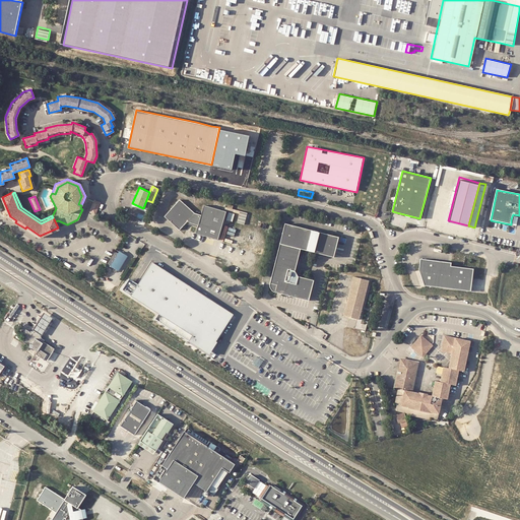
[(2,197),(0,197),(0,198),(5,210),(6,213),(8,217),(15,222),(16,220),(10,216),(2,197)]
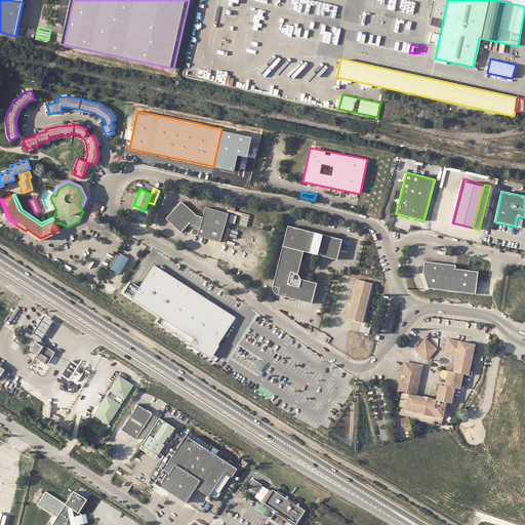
[(179,201),(164,217),(179,232),(187,224),(198,227),(196,235),(208,239),(218,241),(227,213),(215,210),(204,206),(201,215),(201,216),(195,214),(179,201)]
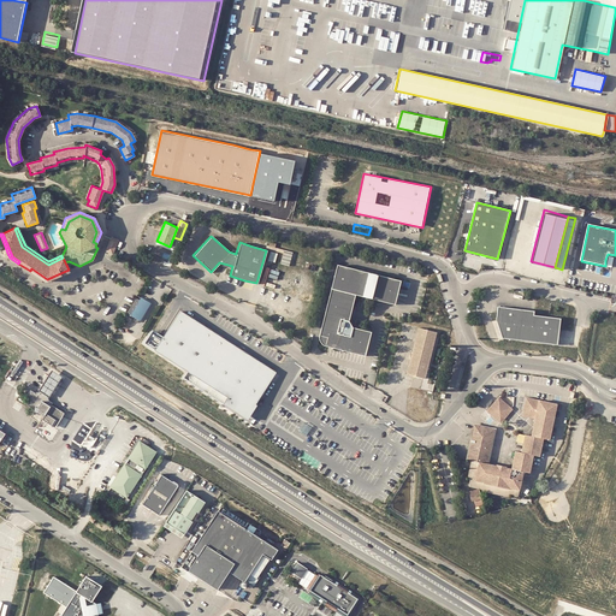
[(111,237),(105,250),(112,253),(117,240),(111,237)]
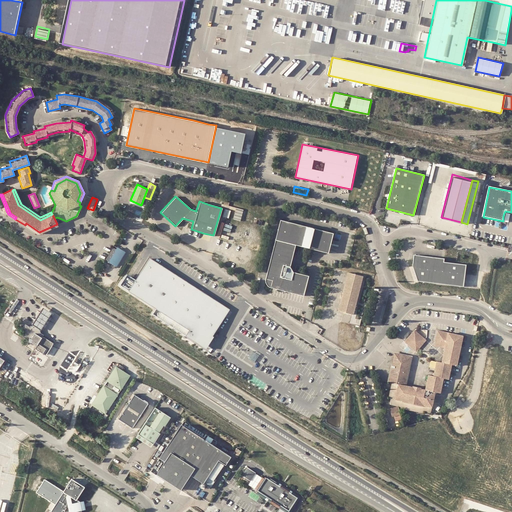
[(279,219),(263,279),(263,280),(263,281),(263,282),(264,283),(265,284),(266,286),(267,286),(268,286),(301,295),(307,275),(291,271),(288,266),(294,244),(313,249),(326,253),(332,233),(279,219)]
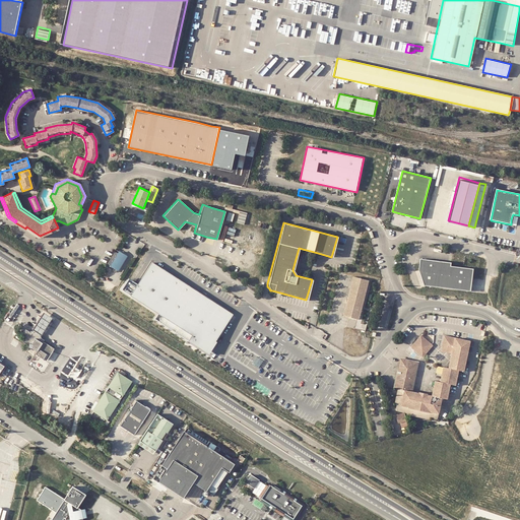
[(26,226),(25,229),(40,238),(59,230),(58,228),(40,236),(26,226)]
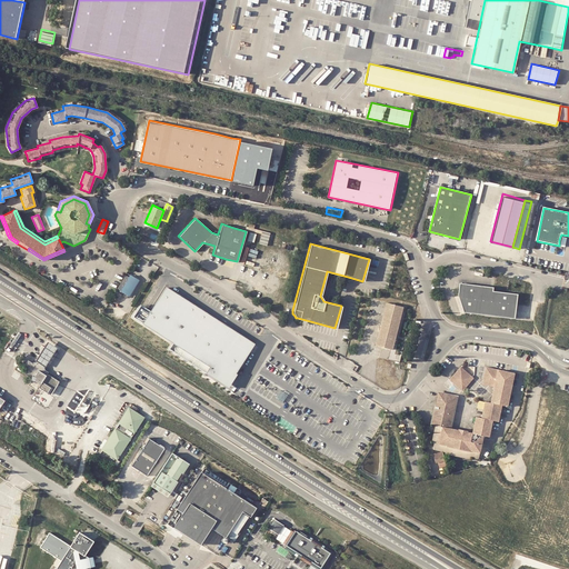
[(129,277),(126,273),(116,289),(125,295),(127,292),(129,293),(133,286),(135,287),(138,280),(135,278),(136,277),(131,273),(129,277)]
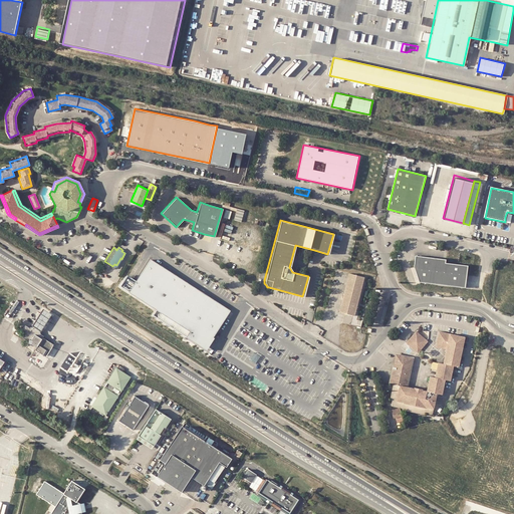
[(445,259),(414,255),(413,267),(418,281),(464,287),(467,265),(445,262),(445,259)]
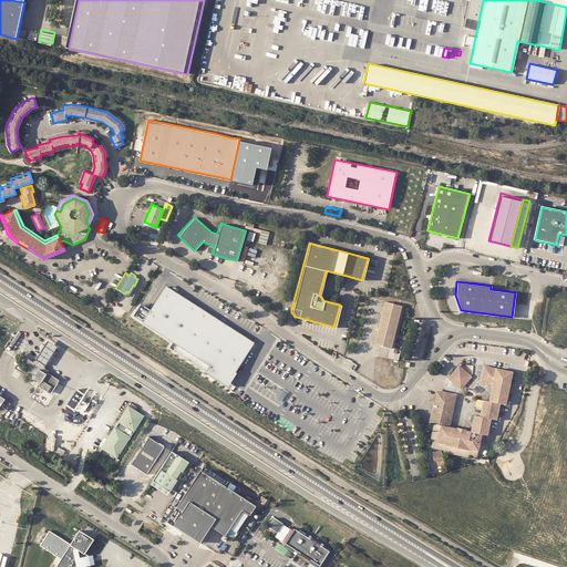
[(141,305),(134,316),(174,342),(171,348),(228,387),(237,373),(236,372),(255,343),(166,286),(151,310),(141,305)]
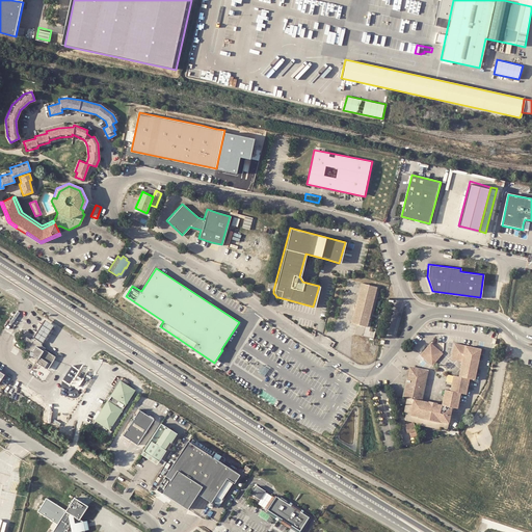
[(378,286),(362,282),(351,322),(355,322),(368,325),(378,286)]
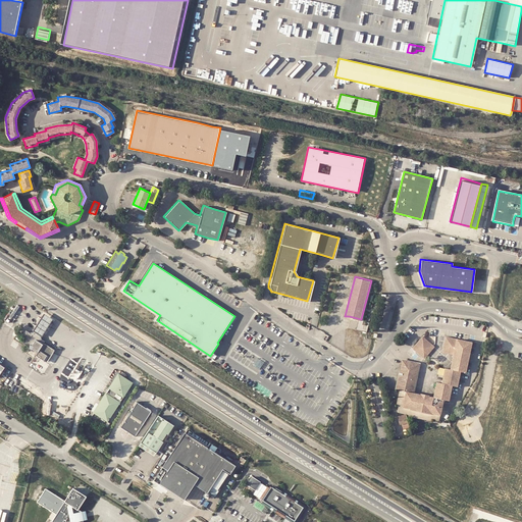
[(41,321),(34,331),(42,336),(48,327),(53,320),(44,314),(41,321)]
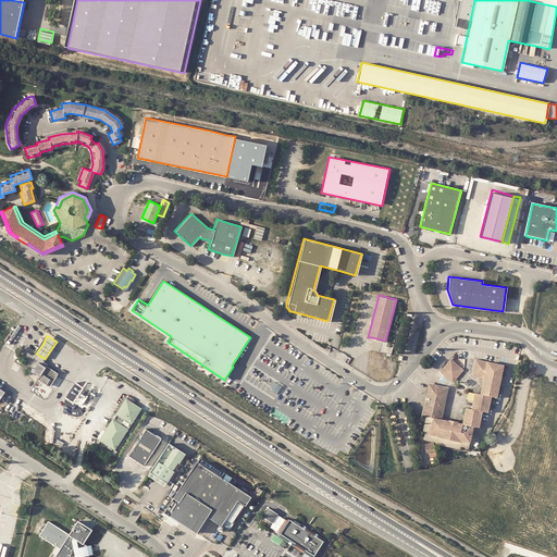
[(385,341),(372,337),(370,349),(390,354),(393,343),(385,341)]
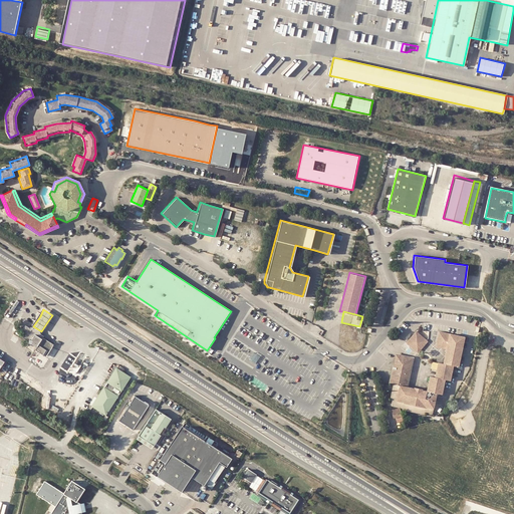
[(37,347),(35,349),(46,356),(53,344),(43,338),(44,336),(40,334),(40,332),(32,327),(29,328),(26,325),(25,325),(24,326),(23,326),(22,328),(21,329),(21,330),(22,332),(25,334),(23,338),(29,341),(28,342),(29,343),(30,343),(31,343),(31,342),(37,347)]
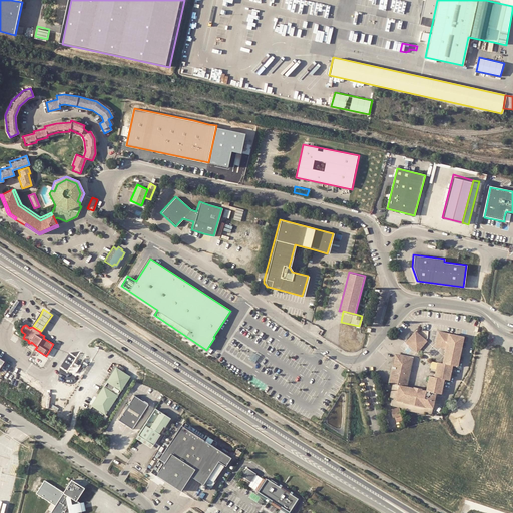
[(428,374),(424,389),(419,388),(419,387),(412,385),(412,386),(403,384),(395,382),(394,398),(401,399),(401,400),(423,405),(423,404),(431,406),(434,391),(439,392),(442,377),(448,378),(451,364),(456,365),(463,335),(438,329),(434,345),(444,347),(441,361),(436,360),(433,375),(428,374)]
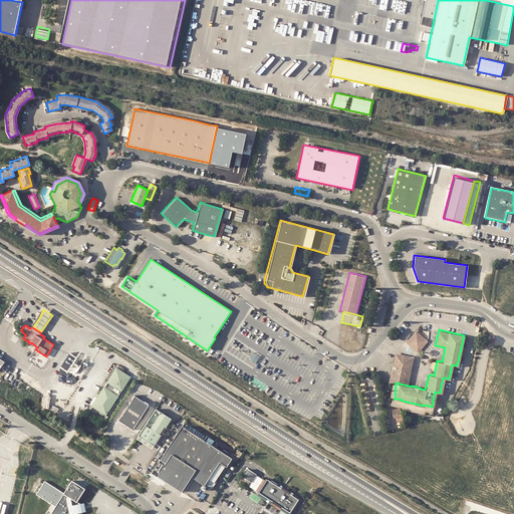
[(417,330),(407,342),(409,344),(419,352),(429,340),(417,330)]
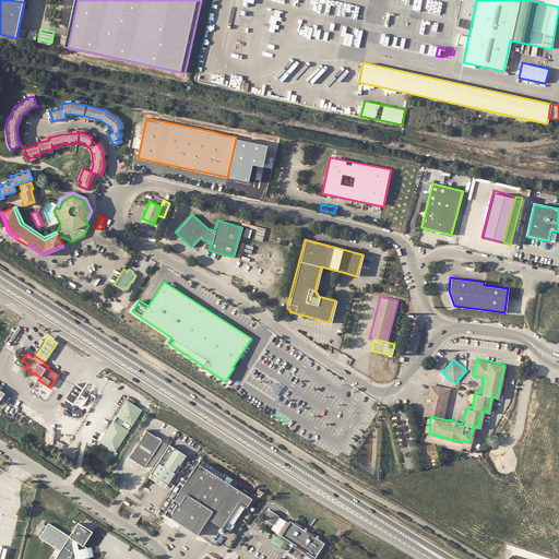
[(445,388),(428,383),(421,415),(425,415),(430,416),(439,418),(445,388)]
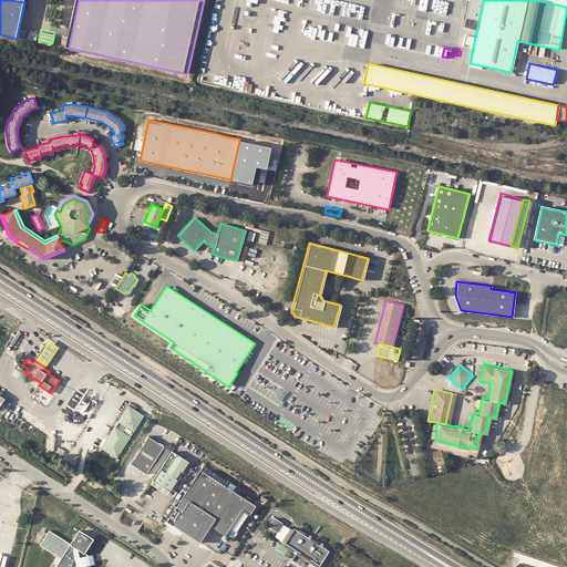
[(120,422),(135,432),(145,418),(130,408),(120,422)]
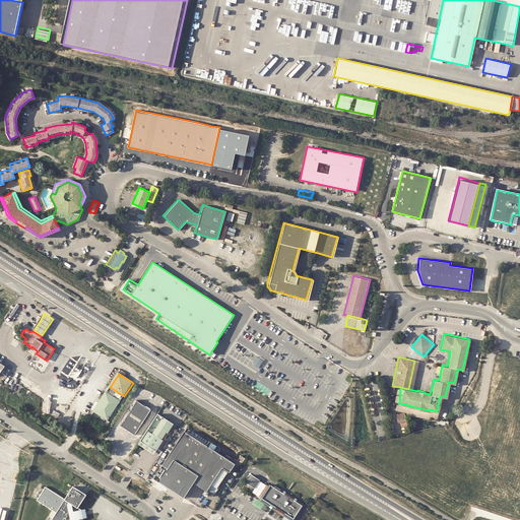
[(400,387),(395,386),(392,403),(395,403),(394,408),(405,412),(404,413),(428,417),(428,416),(435,417),(437,411),(429,409),(429,410),(406,405),(406,404),(399,403),(400,387)]
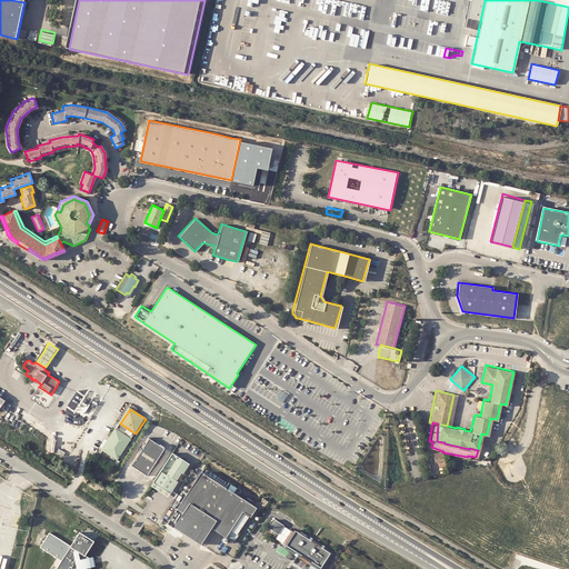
[(117,429),(132,439),(136,433),(120,423),(117,429)]
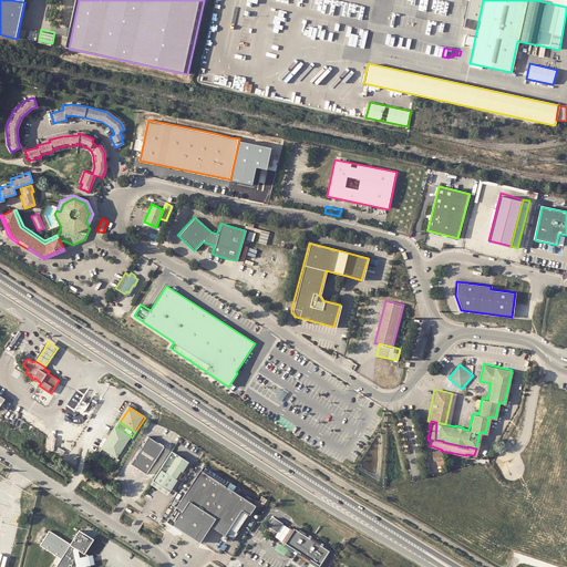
[(132,437),(116,428),(102,449),(117,460),(132,437)]
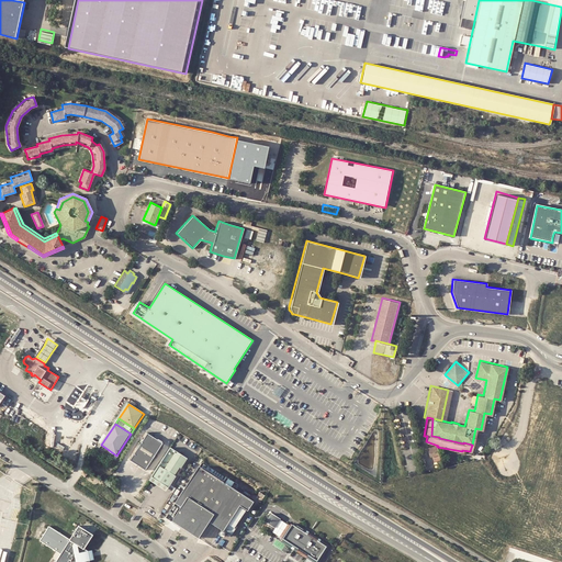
[(131,460),(147,471),(165,444),(148,434),(131,460)]
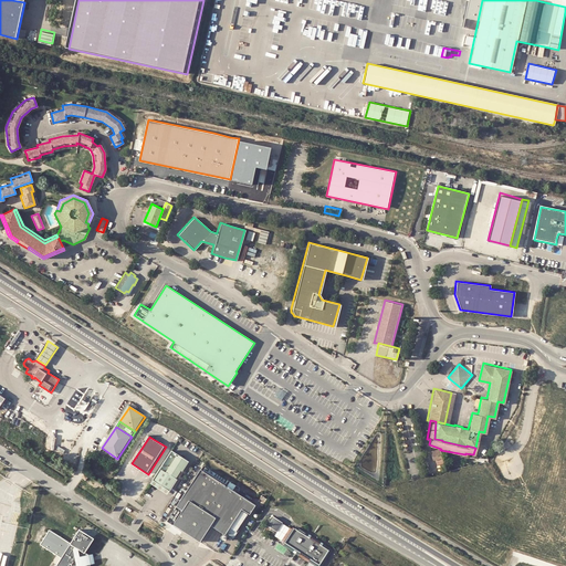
[(171,489),(190,461),(171,450),(155,478),(150,483),(168,494),(171,489)]
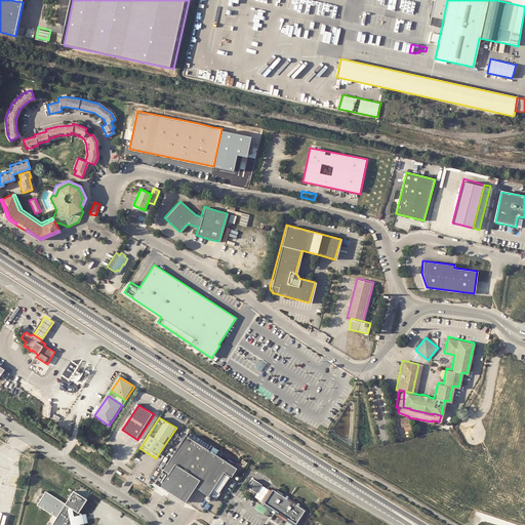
[(192,439),(187,437),(172,459),(156,483),(186,502),(196,486),(210,495),(213,489),(225,473),(225,472),(232,477),(238,468),(232,465),(217,455),(216,455),(210,451),(207,449),(192,439)]
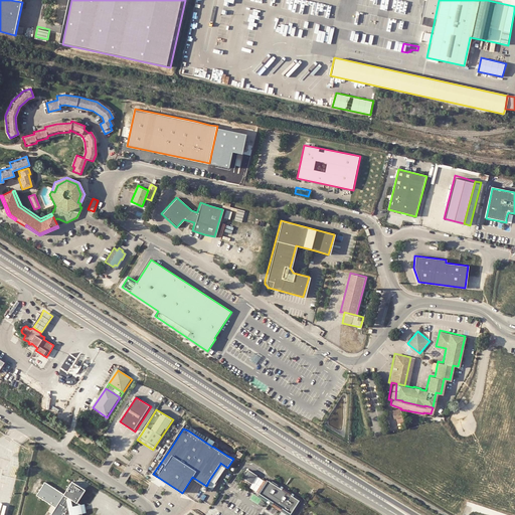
[(220,464),(209,480),(215,484),(226,468),(220,464)]
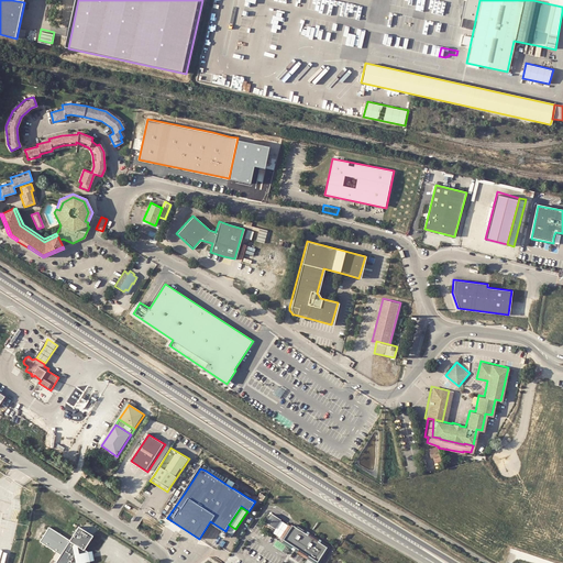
[(288,525),(282,520),(273,534),(279,539),(288,525)]
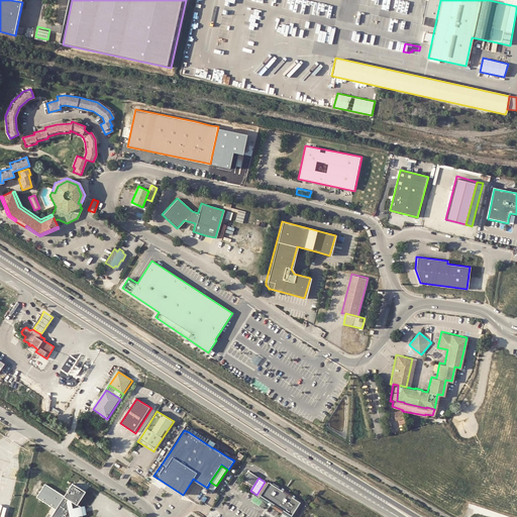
[(81,479),(77,486),(96,498),(100,491),(81,479)]
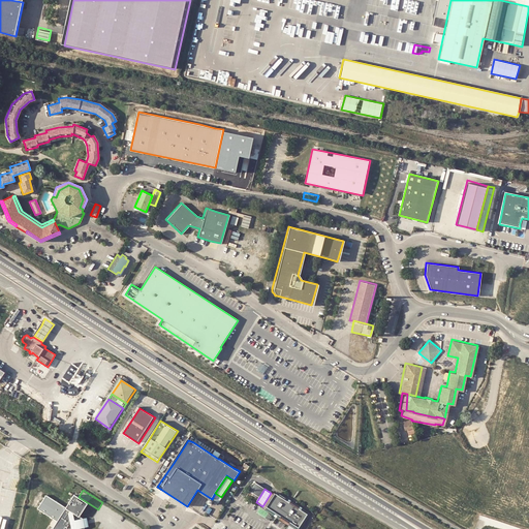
[(276,494),(268,508),(299,528),(308,516),(276,494)]
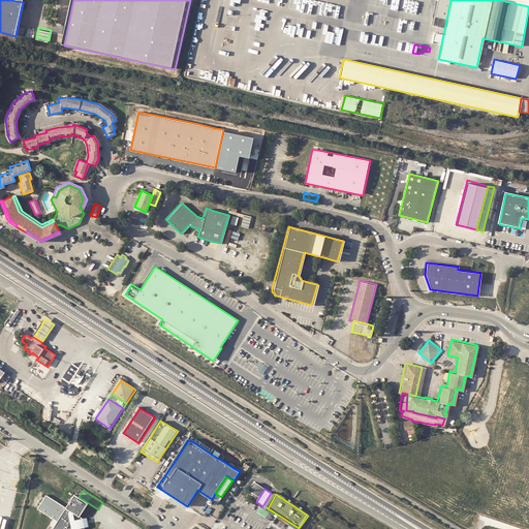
[(74,495),(66,508),(59,521),(53,528),(84,528),(86,527),(84,520),(80,517),(88,504),(79,497),(74,495)]
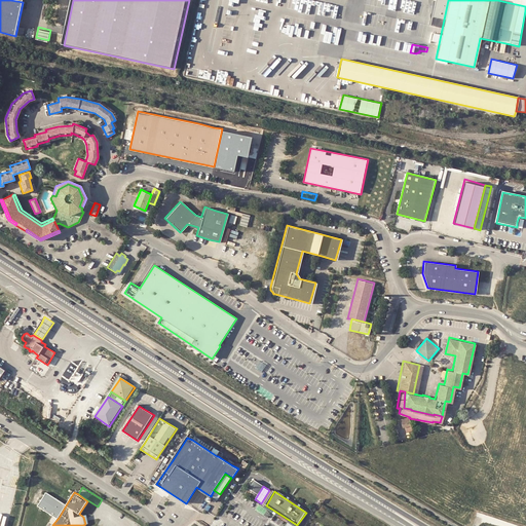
[(46,493),(42,499),(38,505),(59,518),(66,505),(46,493)]
